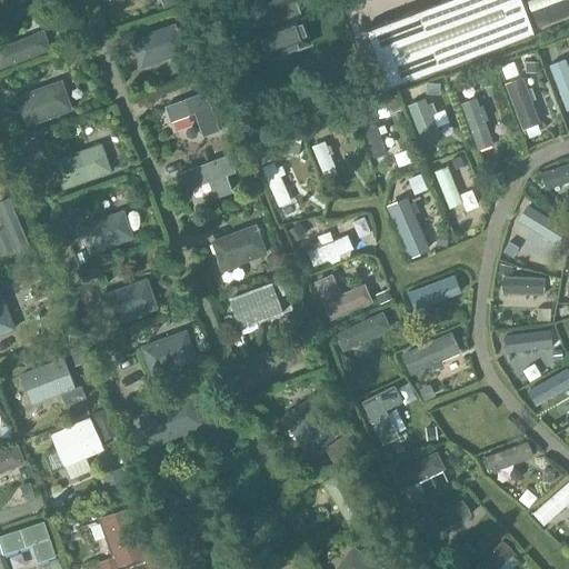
[(0,0),(0,12),(27,3),(25,0),(0,0)]
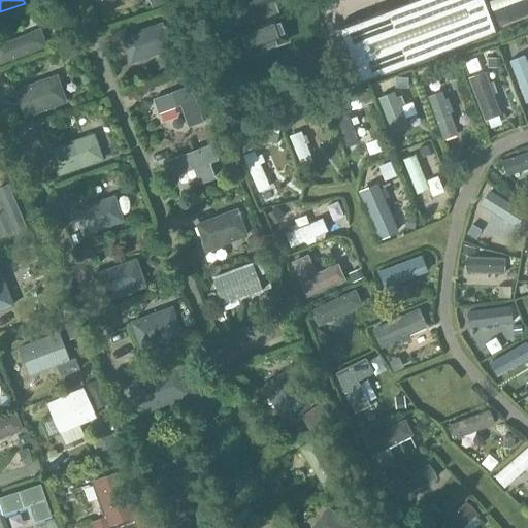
[(243,0),(248,10),(249,10),(254,23),(241,28),(252,55),(288,41),(277,14),(269,18),(264,4),(275,0),(243,0)]
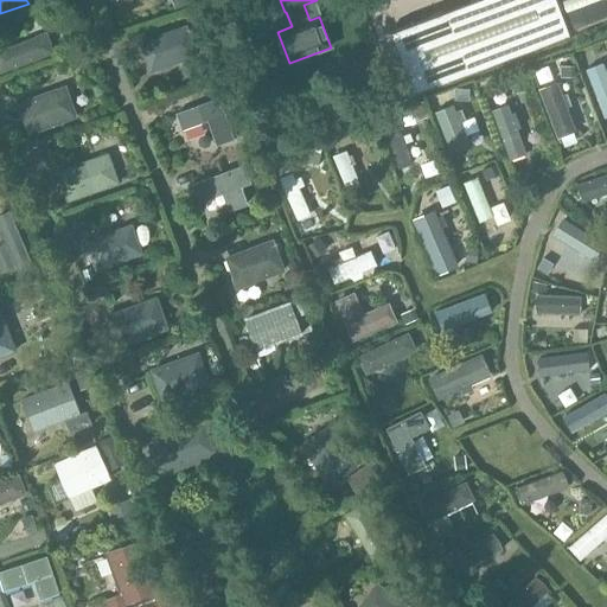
[(606,0),(480,0),(442,14),(414,26),(436,84),(568,34),(567,31),(606,16),(606,0)]
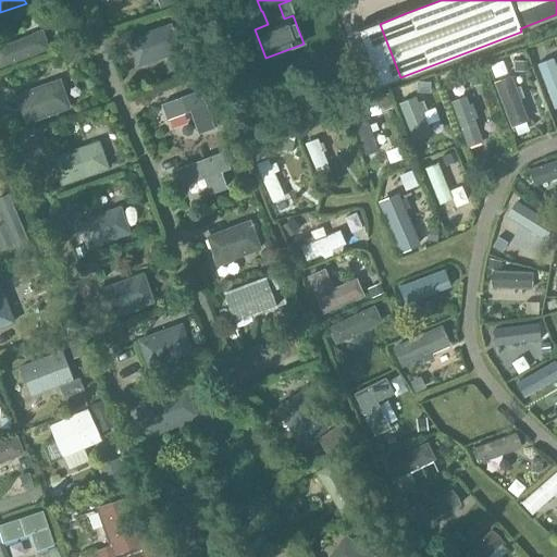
[(137,67),(182,52),(171,24),(127,40),(137,67)]
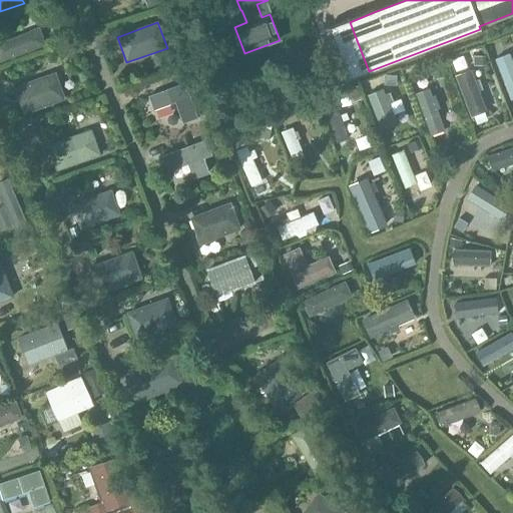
[(40,28),(0,44),(0,62),(1,64),(47,46),(40,28)]
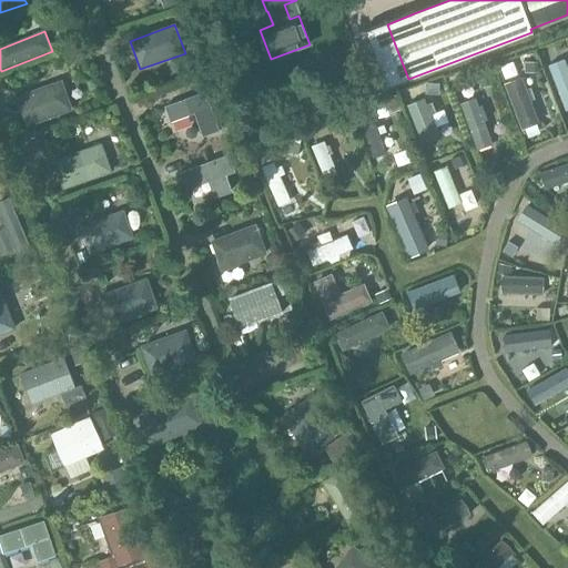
[(388,52),(365,57),(373,89),(395,83),(388,52)]
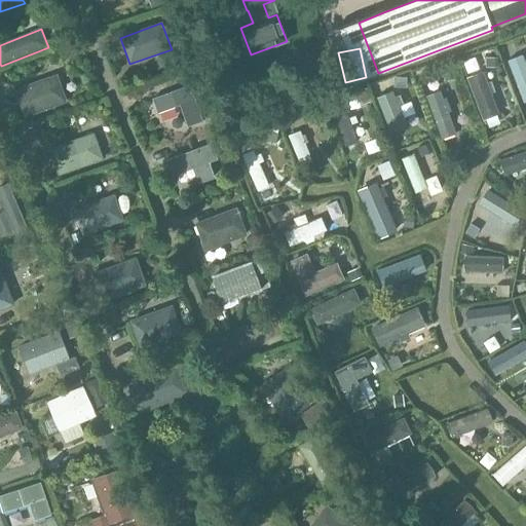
[(497,114),(479,63),(463,69),(482,120),(497,114)]
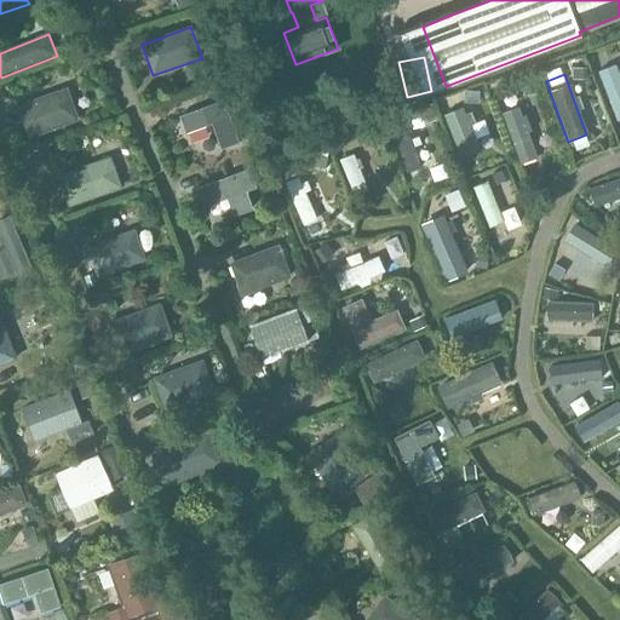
[(610,139),(619,136),(619,95),(616,82),(595,89),(610,139)]
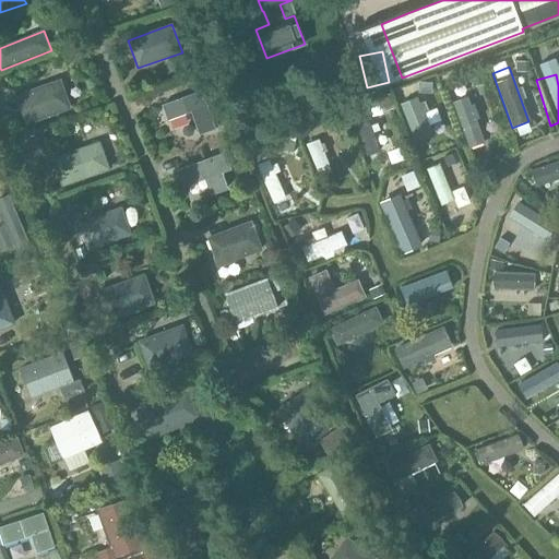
[(61,81),(16,95),(26,126),(71,110),(61,81)]
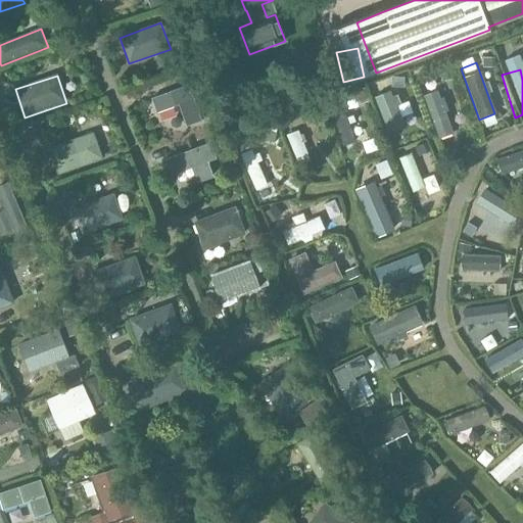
[(190,85),(152,99),(158,114),(179,106),(187,128),(203,122),(190,85)]
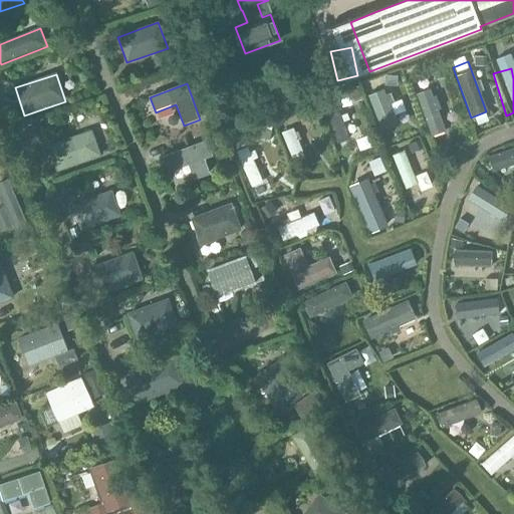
[(384,88),(369,94),(383,126),(399,121),(391,103),(396,101),(392,92),(388,94),(384,88)]
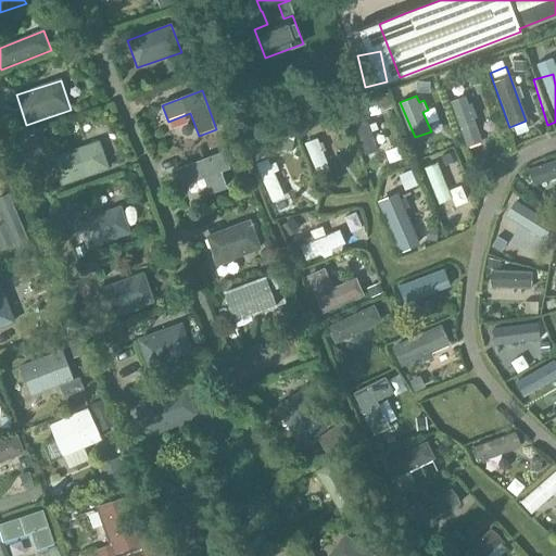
[(452,116),(467,164),(485,158),(470,111),(452,116)]
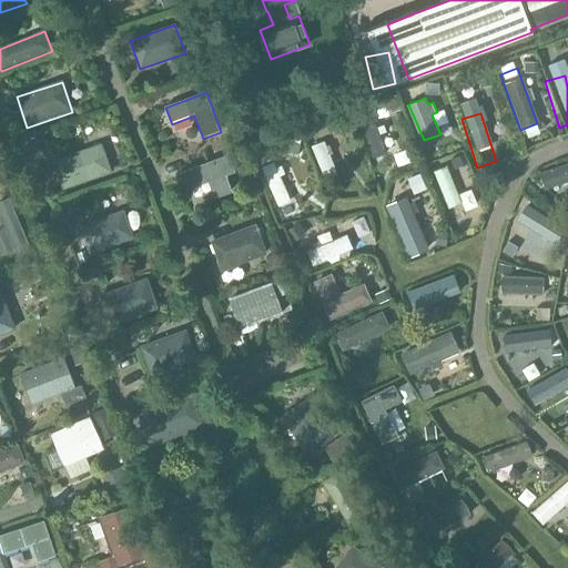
[(112,173),(102,143),(52,161),(62,190),(112,173)]
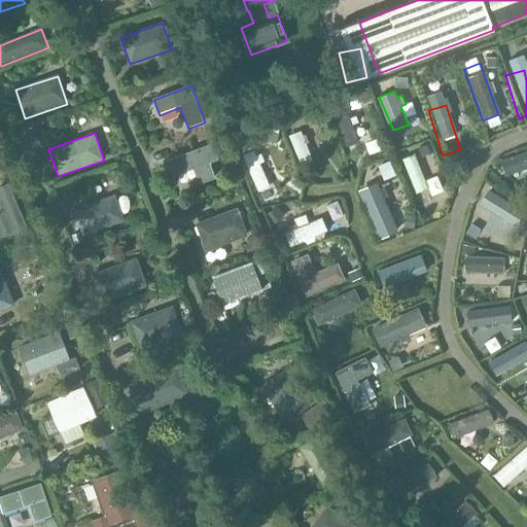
[(339,139),(344,162),(355,159),(350,136),(339,139)]
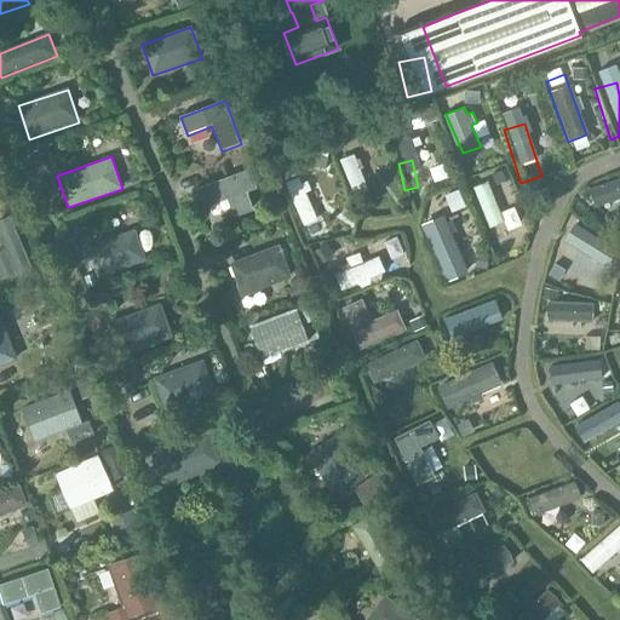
[(257,189),(250,170),(191,191),(196,205),(204,208),(227,200),(234,218),(254,211),(247,193),(257,189)]
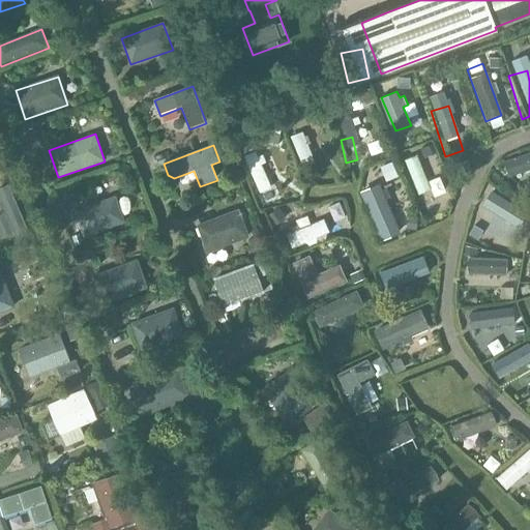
[(305,149),(293,153),(304,187),(317,182),(305,149)]
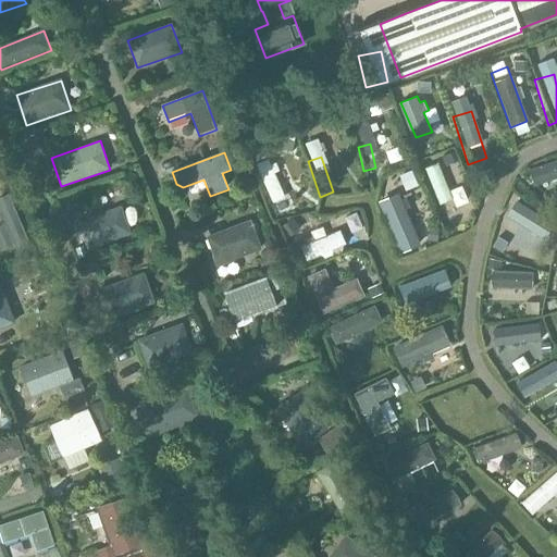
[(556,160),(530,170),(535,186),(556,180),(556,182),(556,160)]
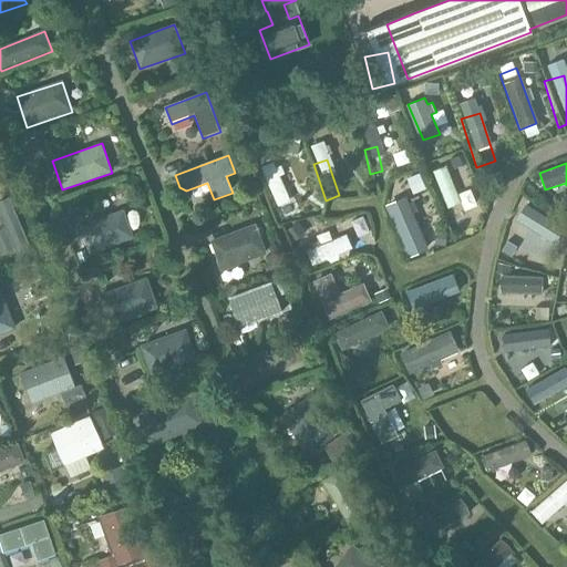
[(277,182),(264,185),(276,225),(289,222),(277,182)]
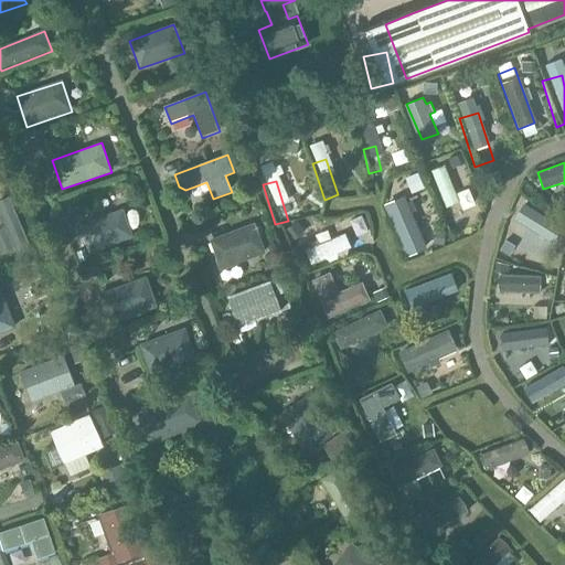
[(446,184),(434,190),(448,227),(461,222),(465,231),(478,225),(471,208),(457,213),(446,184)]
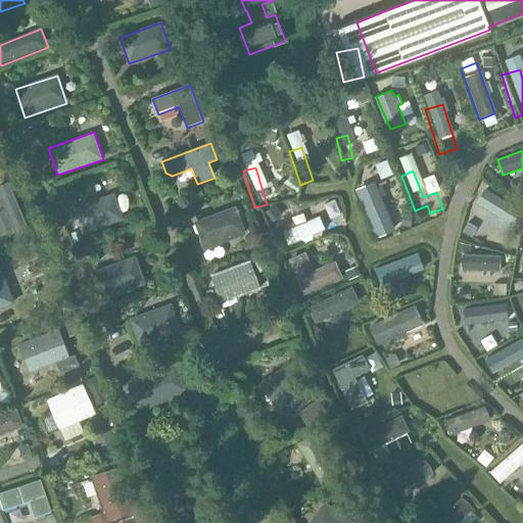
[(376,238),(394,230),(373,182),(355,190),(376,238)]
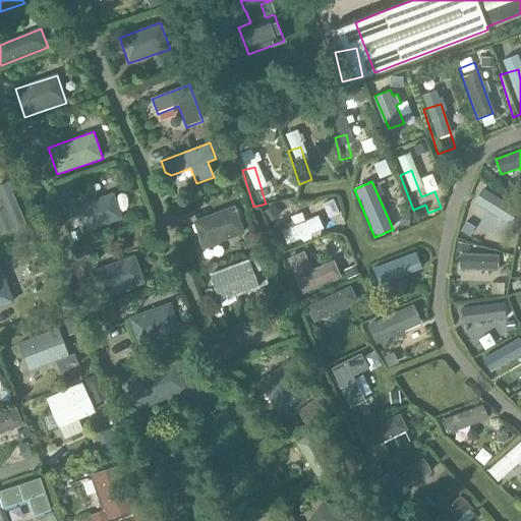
[(29,232),(8,183),(0,186),(0,200),(5,212),(0,214),(0,232),(2,237),(13,232),(16,237),(29,232)]
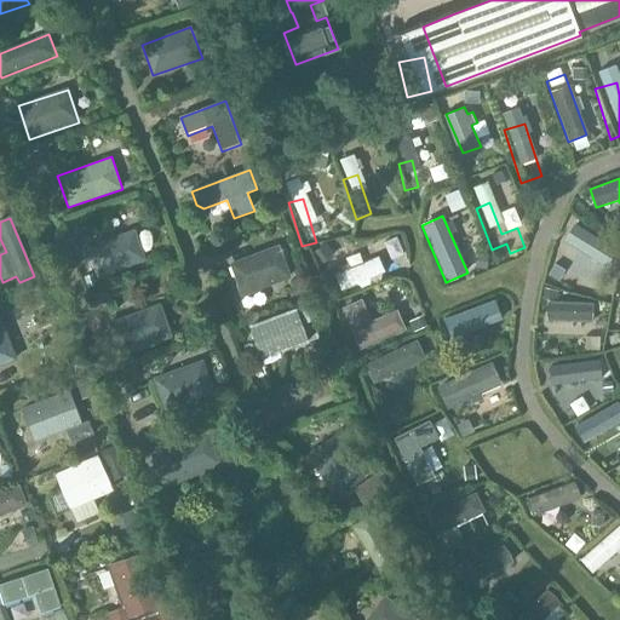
[(147,260),(135,230),(86,248),(98,279),(147,260)]
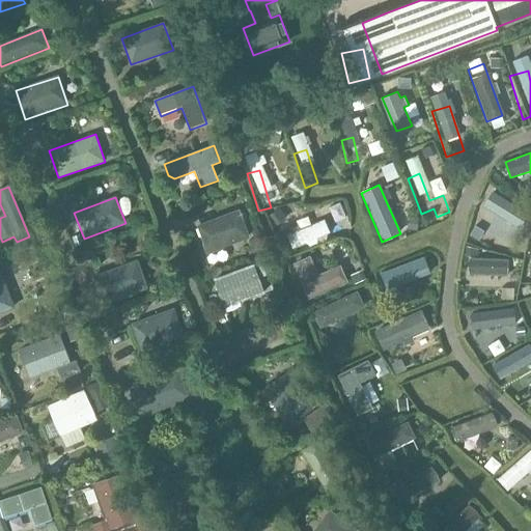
[(240,212),(198,226),(208,254),(250,239),(240,212)]
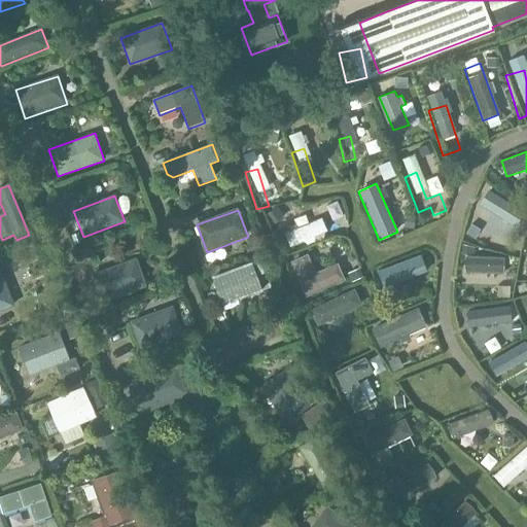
[(514,234),(518,220),(483,211),(479,223),(514,234)]
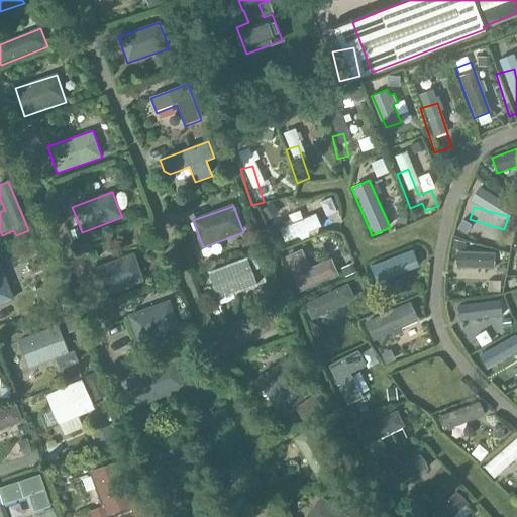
[(330,259),(309,269),(301,250),(285,257),(300,291),(337,275),(330,259)]
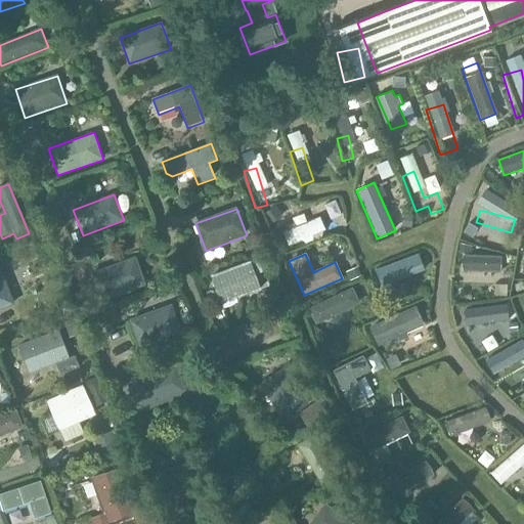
[(418,255),(377,270),(383,287),(424,270),(418,255)]
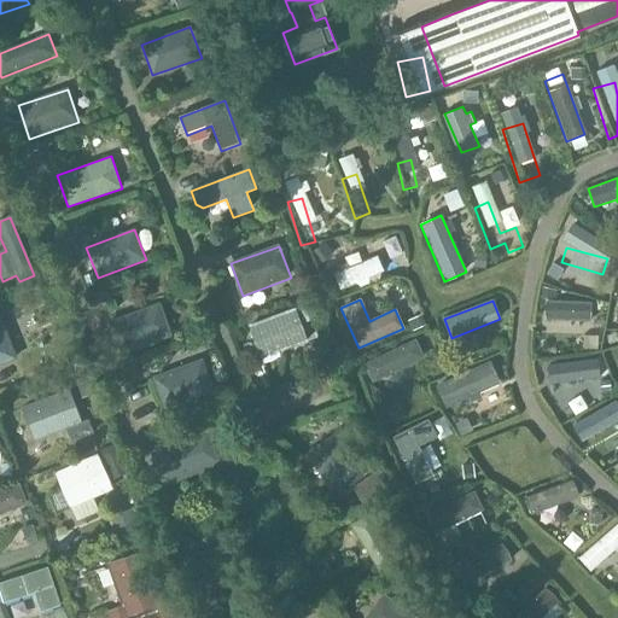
[(173,336),(159,303),(106,322),(118,356),(173,336)]
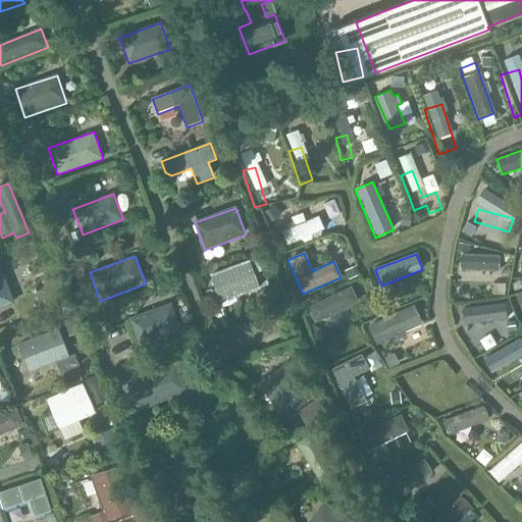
[(220,303),(259,289),(249,261),(210,274),(220,303)]
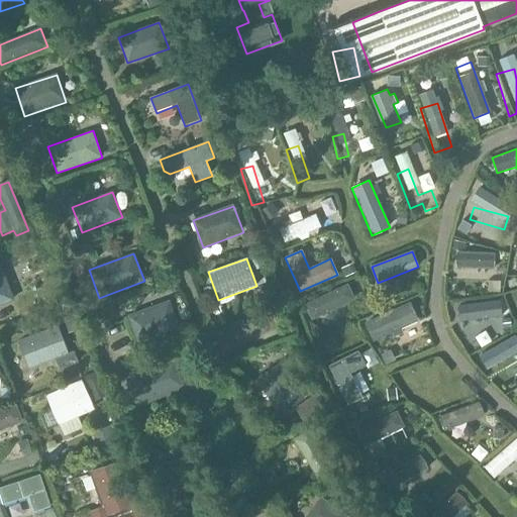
[(0,266),(0,305),(13,300),(0,266)]
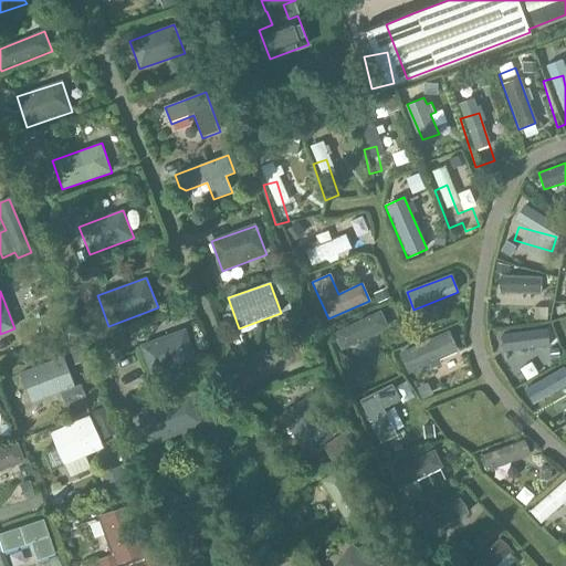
[(154,377),(177,368),(197,362),(186,329),(142,345),(154,377)]
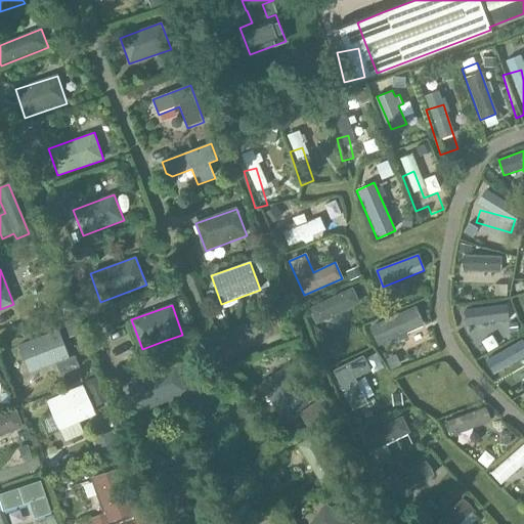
[(314,339),(359,326),(354,308),(309,321),(314,339)]
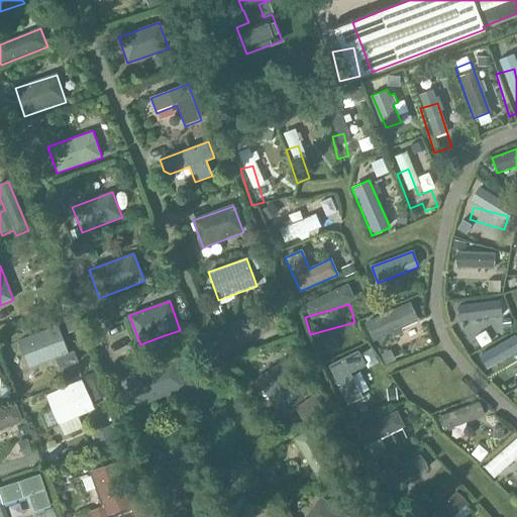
[(409,304),(367,323),(375,339),(392,331),(394,335),(402,332),(400,327),(402,326),(405,326),(413,323),(415,320),(417,319),(415,316),(415,313),(413,310),(411,307),(409,304)]
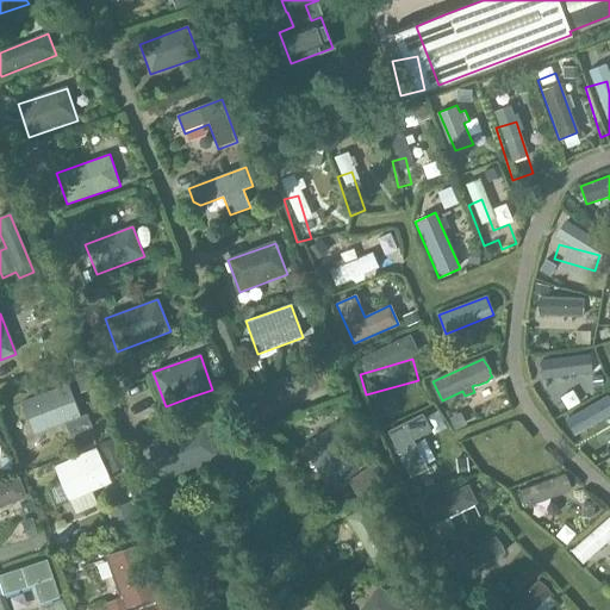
[(93,427),(88,414),(81,416),(69,385),(24,402),(37,435),(68,422),(73,434),(93,427)]
